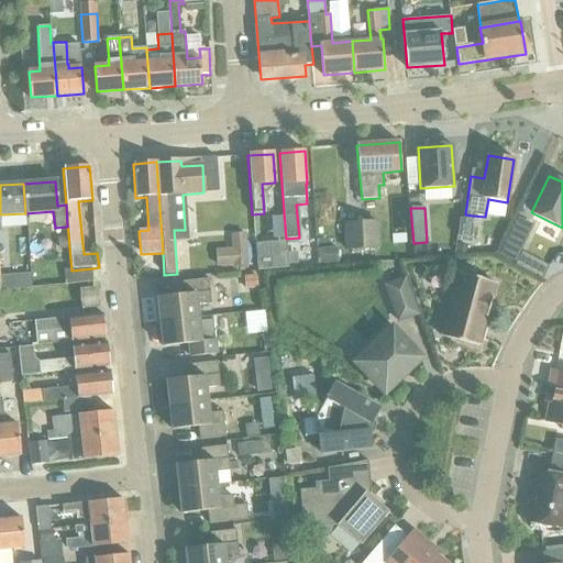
[(460,218),(457,235),(470,236),(473,216),(465,214),(464,219),(460,218)]
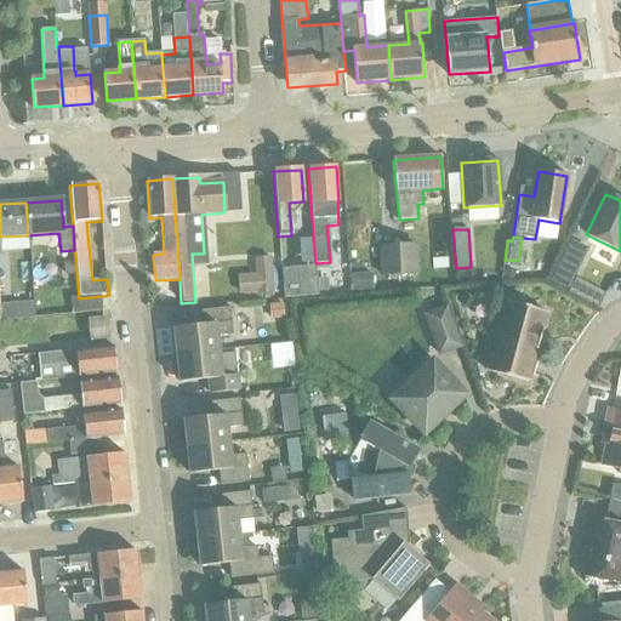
[(382,245),(385,277),(417,274),(416,244),(382,245)]
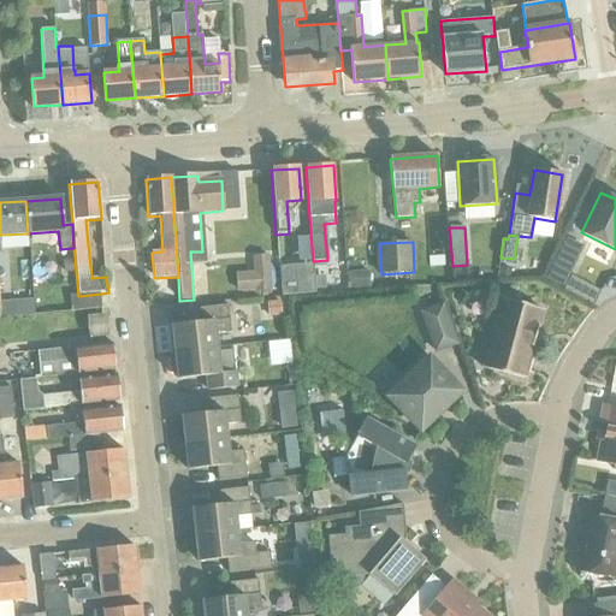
[(564,277),(575,254),(561,247),(550,270),(564,277)]
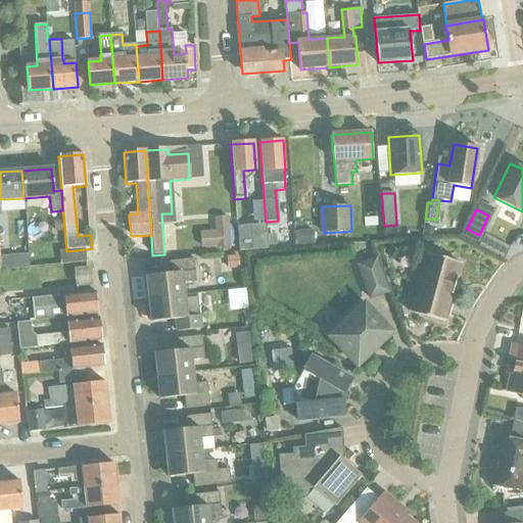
[(56,231),(64,230),(63,217),(55,218),(56,231)]
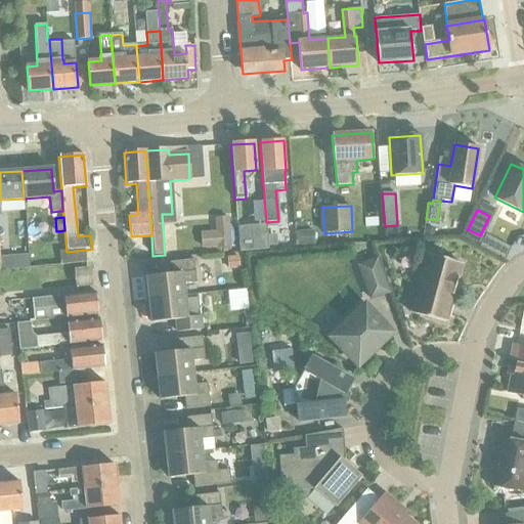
[(215,218),(217,249),(231,248),(228,217),(215,218)]
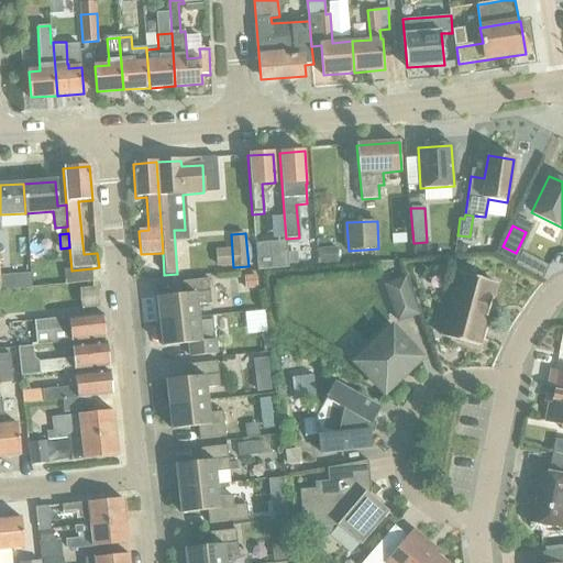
[(286,241),(255,243),(257,271),(288,267),(286,241)]
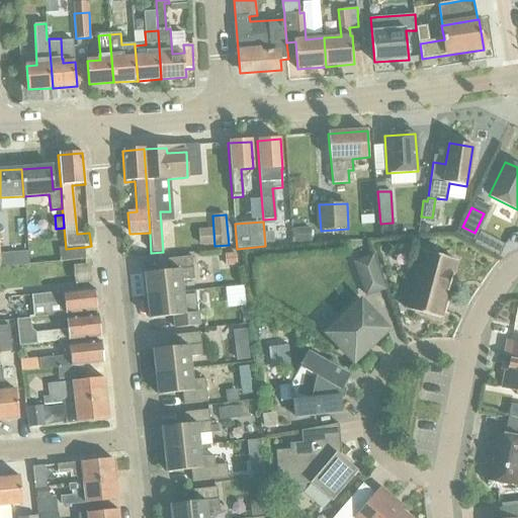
[(312,227),(295,228),(296,241),(294,241),(294,244),(314,243),(314,239),(313,239),(312,227)]
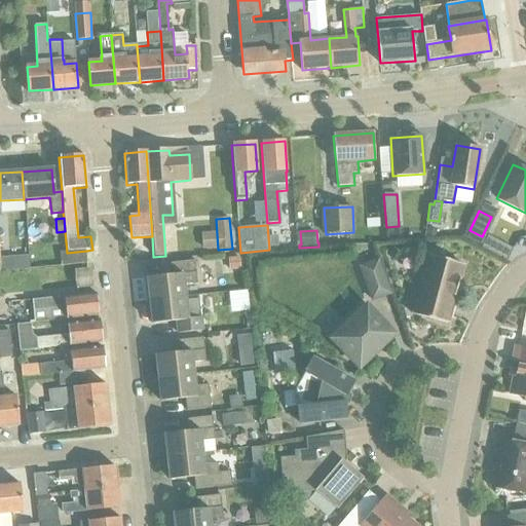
[(33,262),(33,249),(7,250),(7,262),(33,262)]
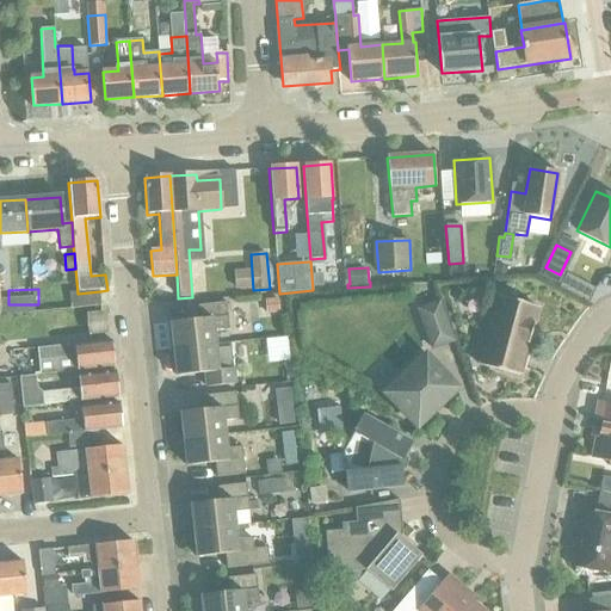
[(100,291),(78,294),(68,294),(69,308),(102,307),(100,291)]
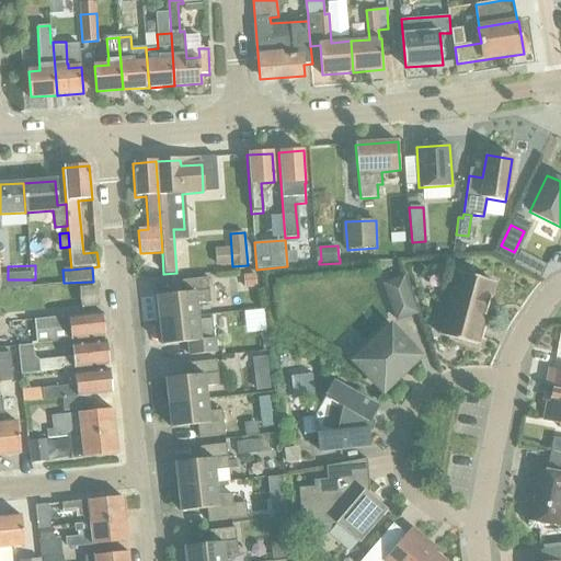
[(258,271),(243,273),(244,288),(260,287),(258,271)]
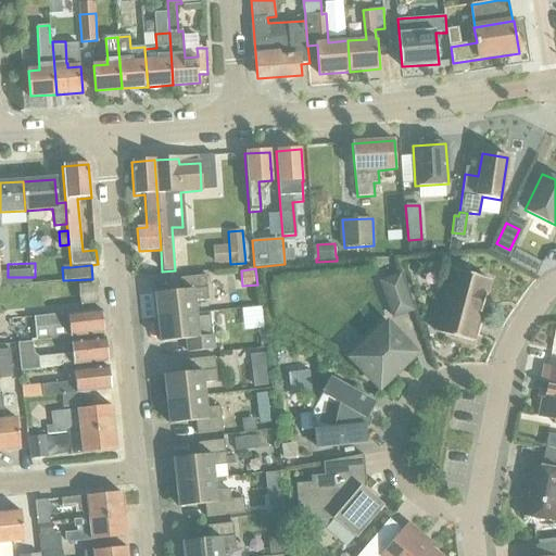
[(452,270),(436,332),(472,342),(489,280),(452,270)]
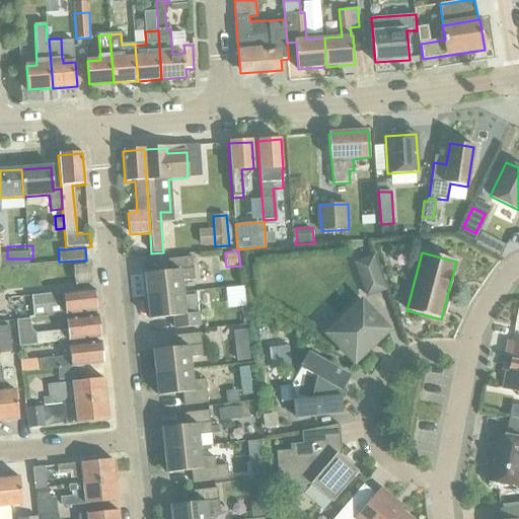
[(145,274),(147,297),(182,293),(181,282),(195,280),(192,256),(167,260),(169,272),(145,274)]
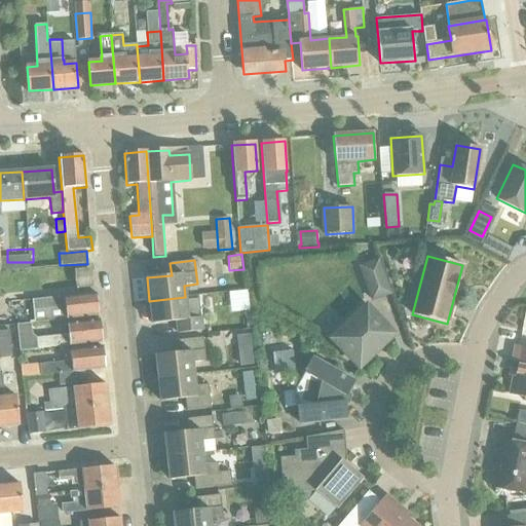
[(360,267),(372,300),(389,294),(377,261),(360,267)]
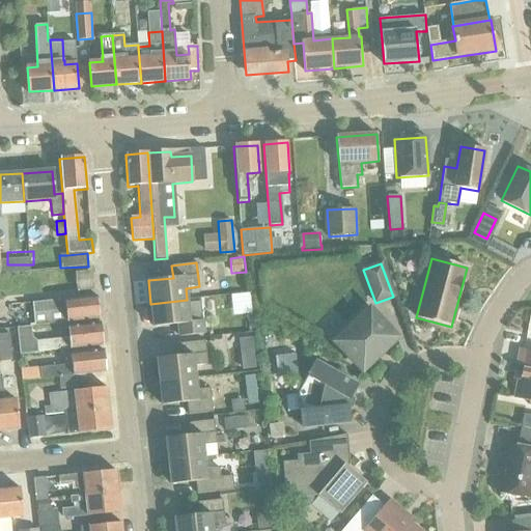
[(77,274),(78,289),(91,288),(90,273),(77,274)]
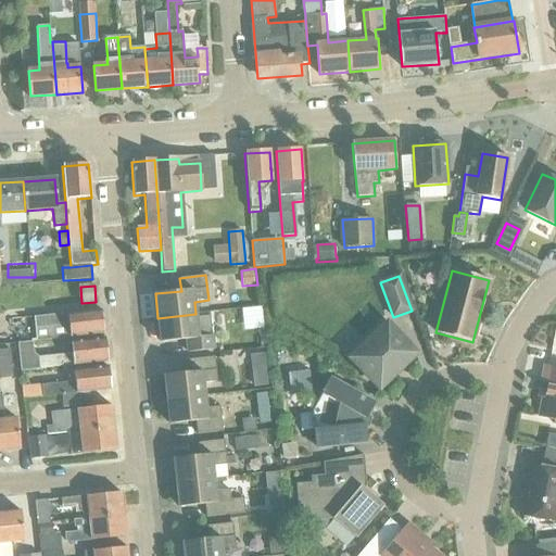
[(263,324),(264,302),(249,302),(248,323),(263,324)]
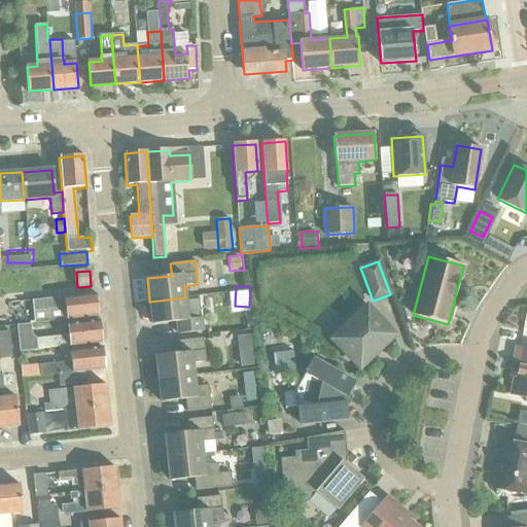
[(33,312),(64,308),(65,320),(98,317),(96,293),(32,301),(33,312)]
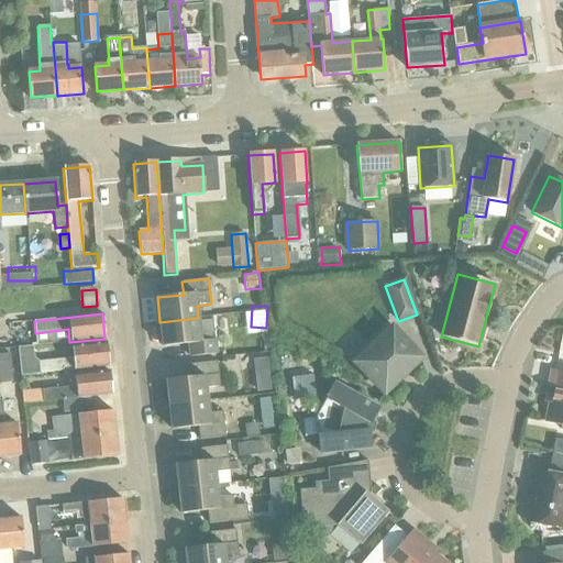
[(198,318),(159,322),(163,346),(188,344),(190,357),(217,354),(212,321),(199,322),(198,318)]
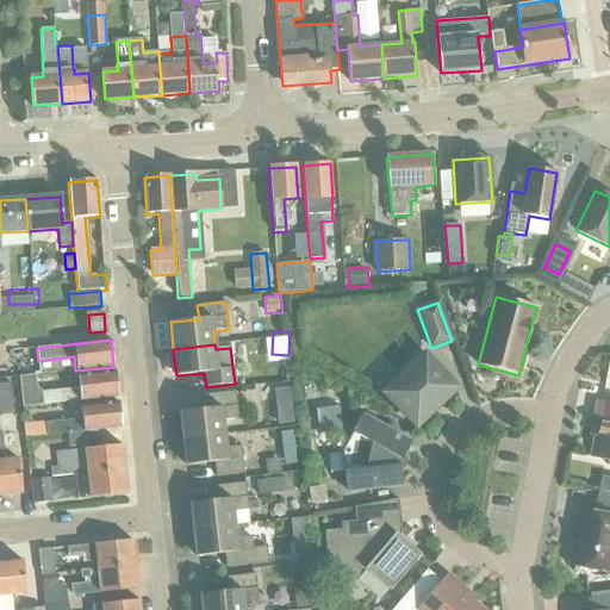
[(384,393),(416,427),(456,388),(424,354),(384,393)]
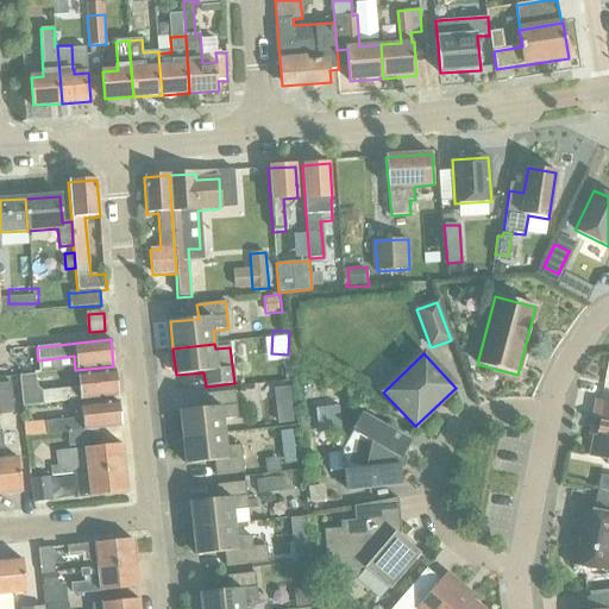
[(77,389),(39,394),(32,388),(31,375),(20,376),(17,376),(20,407),(117,396),(114,370),(76,374),(77,389)]
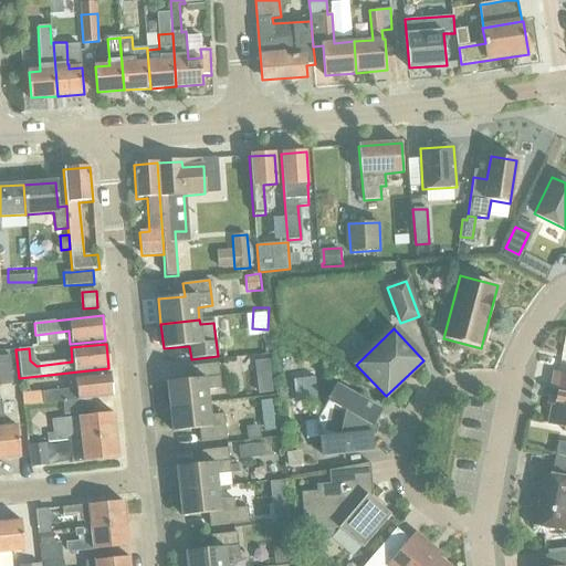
[(0,386),(12,385),(10,356),(0,356),(0,386)]
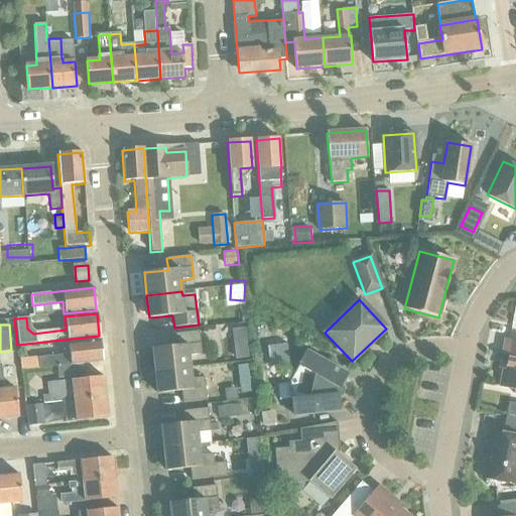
[(243,327),(234,329),(235,343),(245,342),(243,327)]
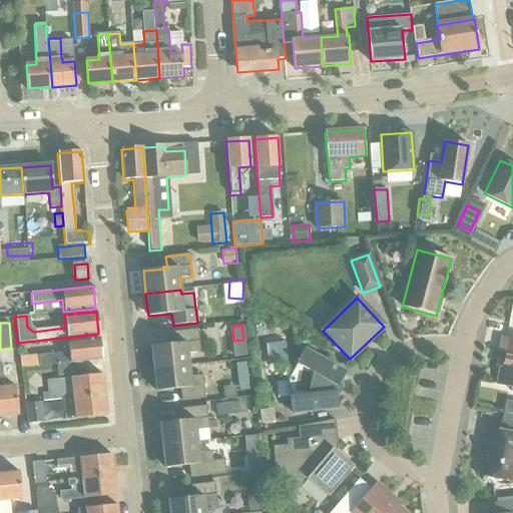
[(151,347),(153,369),(189,365),(187,354),(200,353),(197,330),(174,332),(175,344),(151,347)]
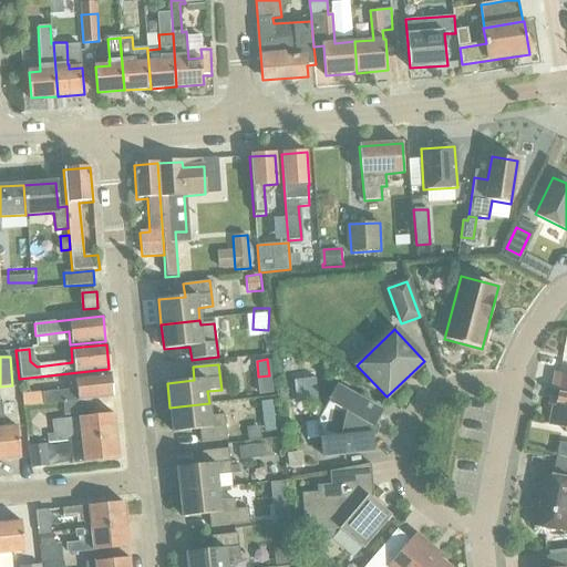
[(64,402),(92,400),(112,398),(109,373),(74,377),(75,389),(23,393),(24,405),(64,402)]
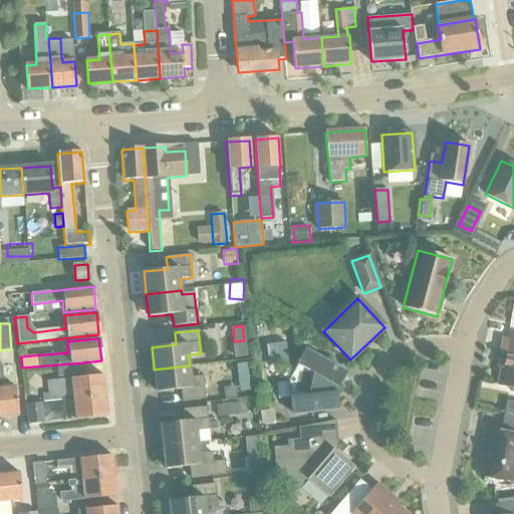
[(513,339),(504,338),(501,352),(504,353),(498,386),(512,389),(511,393),(513,393),(513,339)]
